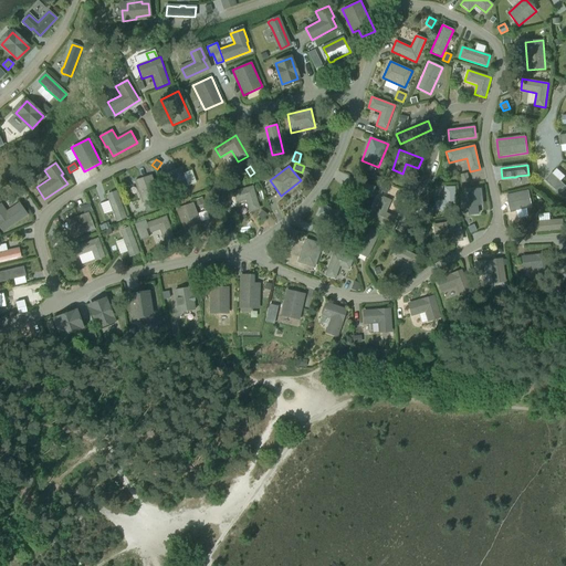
[(282,171),(279,167),(272,171),(275,176),(282,171)]
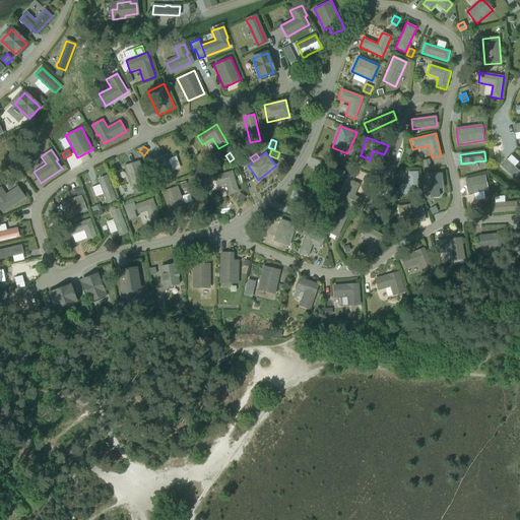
[(157,181),(174,176),(167,154),(150,159),(157,181)]
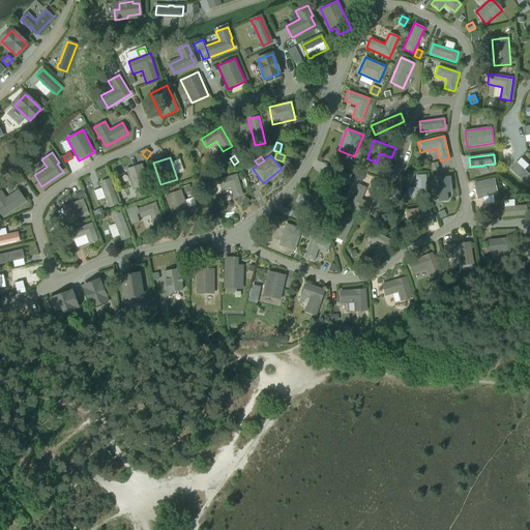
[(529,186),(529,185),(529,174),(517,163),(511,169),(529,186)]
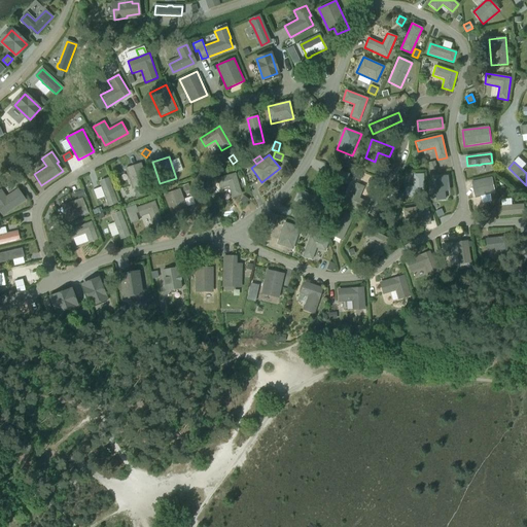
[(125,169),(133,189),(149,183),(141,163),(125,169)]
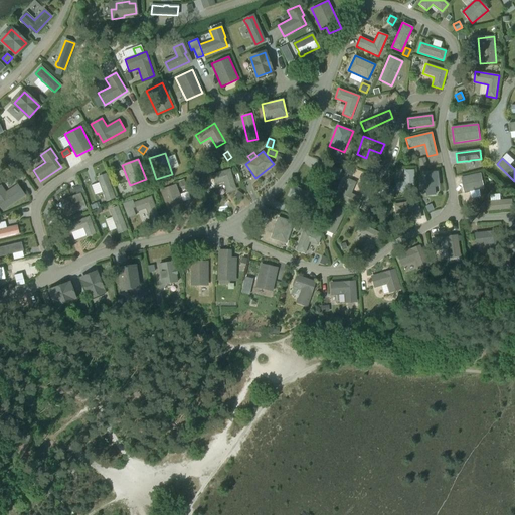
[(314,171),(338,179),(341,169),(317,161),(314,171)]
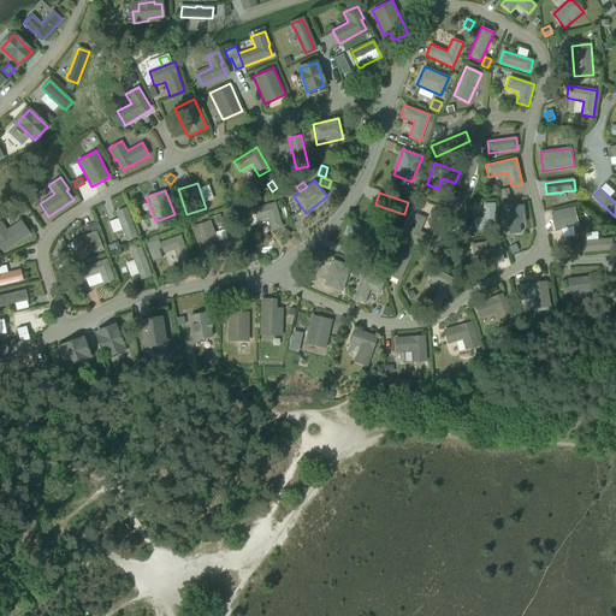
[(253,209),(256,220),(267,218),(271,231),(283,227),(276,202),(253,209)]
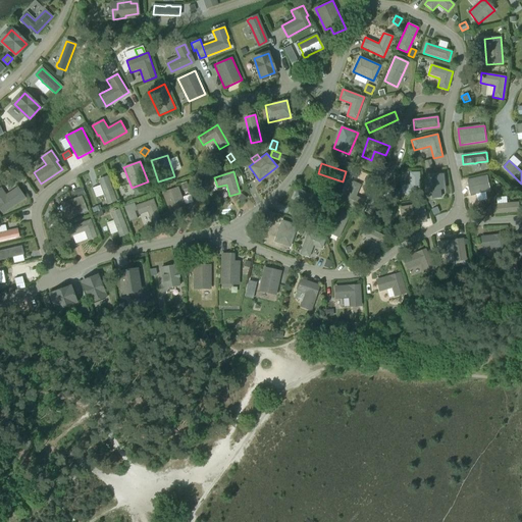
[(420,195),(420,172),(409,172),(410,185),(401,185),(401,196),(420,195)]
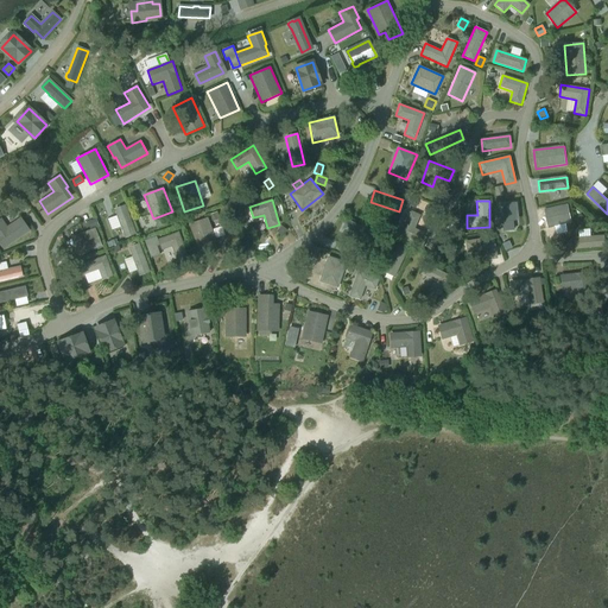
[(518,211),(517,202),(500,204),(504,230),(513,229),(511,213),(518,211)]
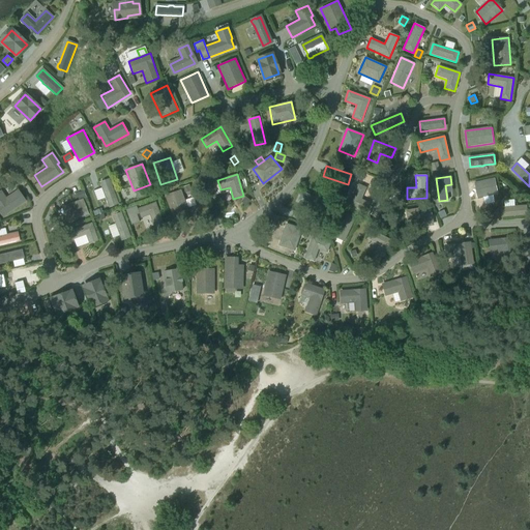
[(496,178),(474,182),(477,199),(499,195),(496,178)]
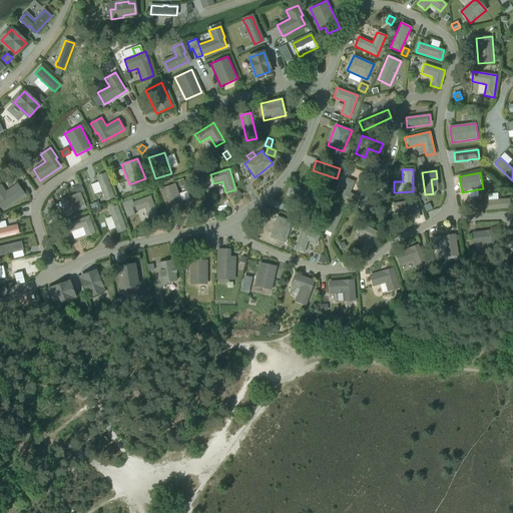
[(107,177),(98,180),(105,200),(114,197),(107,177)]
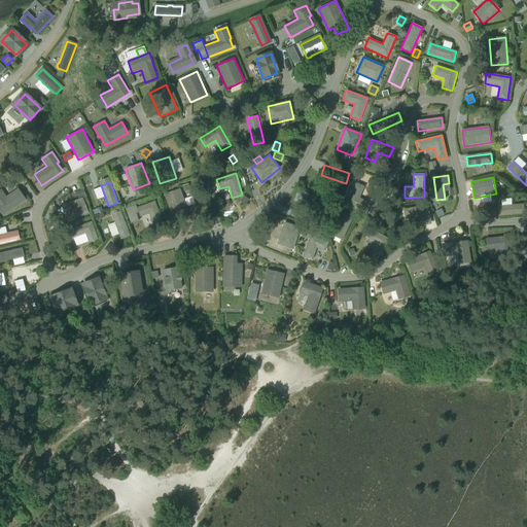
[(188,183),(182,185),(184,191),(190,189),(188,183)]
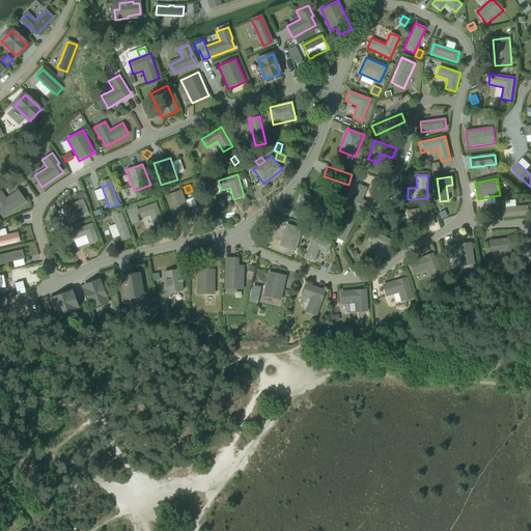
[(358,185),(350,205),(366,213),(370,203),(362,200),(367,188),(358,185)]
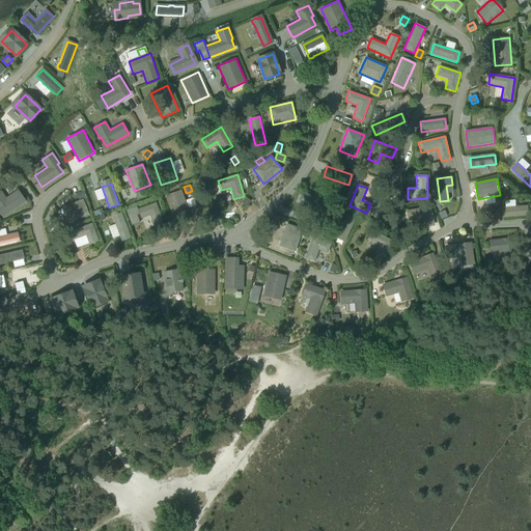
[(142,190),(136,192),(138,198),(144,196),(142,190)]
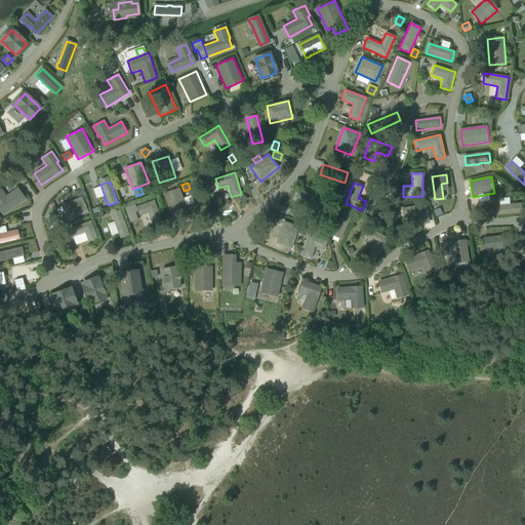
[(179,189),(163,194),(170,215),(187,209),(179,189)]
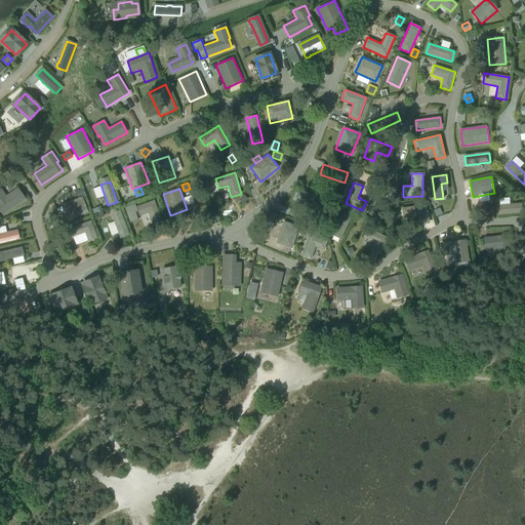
[(294,199),(321,210),(324,200),(298,190),(294,199)]
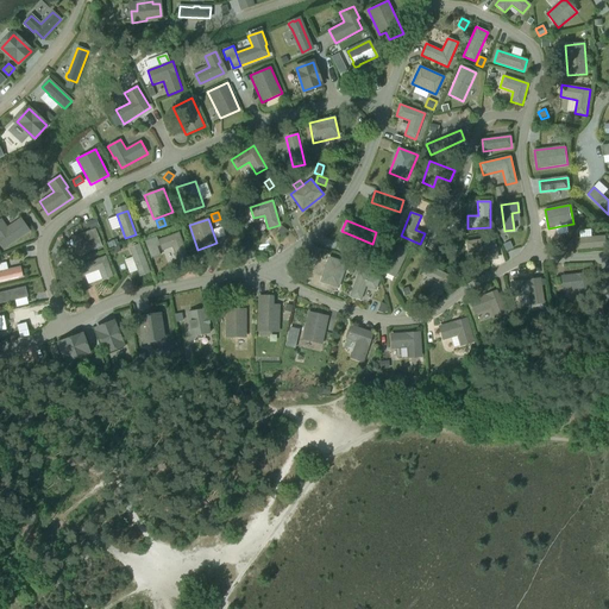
[(0,221),(0,237),(5,245),(27,231),(20,221),(6,231),(0,221)]
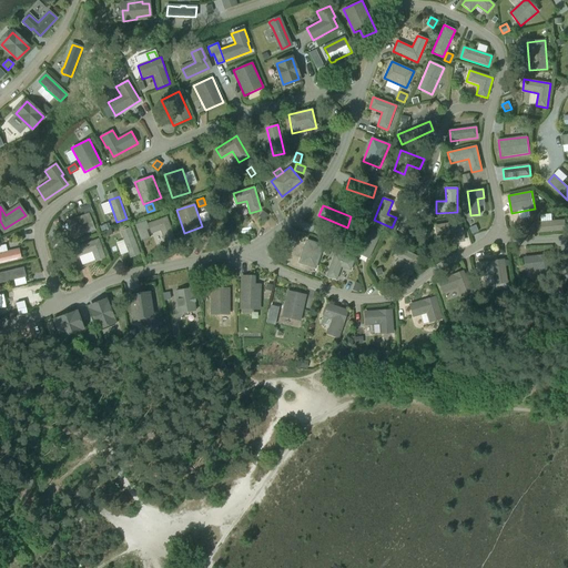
[(269,215),(263,211),(259,216),(264,221),(269,215)]
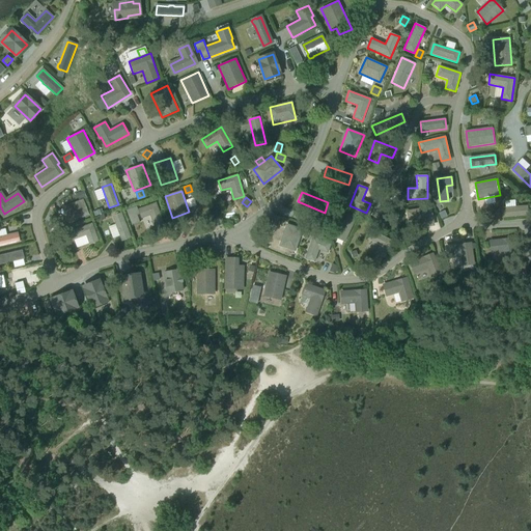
[(67,223),(89,216),(83,199),(61,207),(67,223)]
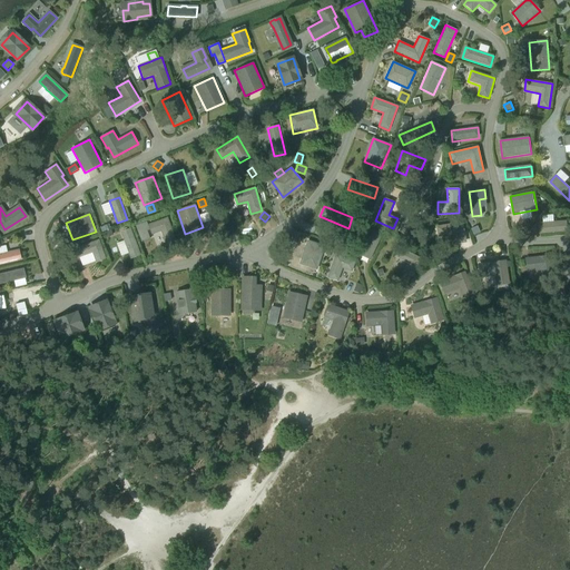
[(148,225),(151,235),(160,232),(166,245),(176,241),(167,217),(148,225)]
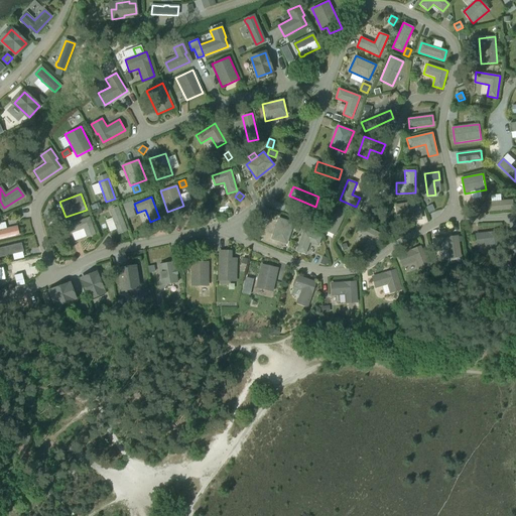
[(513,200),(487,203),(488,212),(514,210),(513,200)]
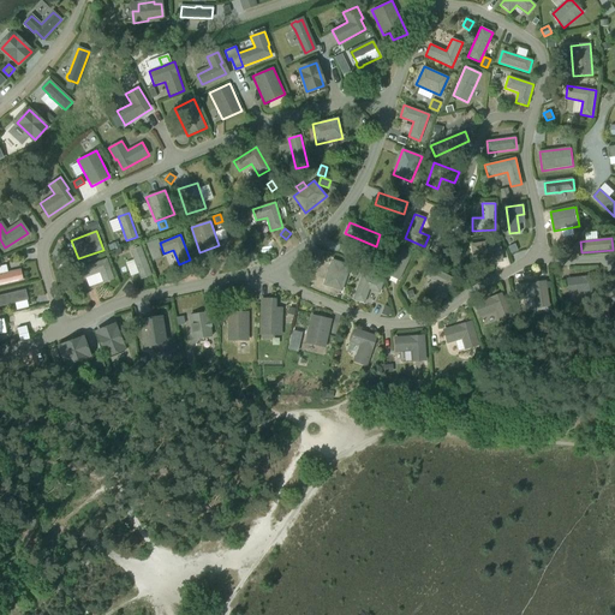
[(489,254),(491,264),(503,262),(499,239),(471,244),(472,256),(489,254)]
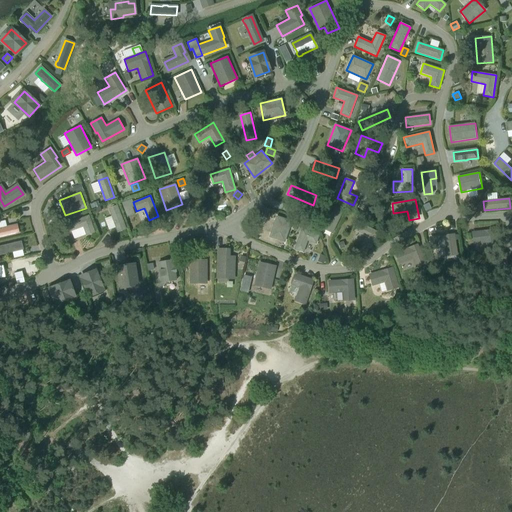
[(472,199),(468,204),(472,207),(476,202),(472,199)]
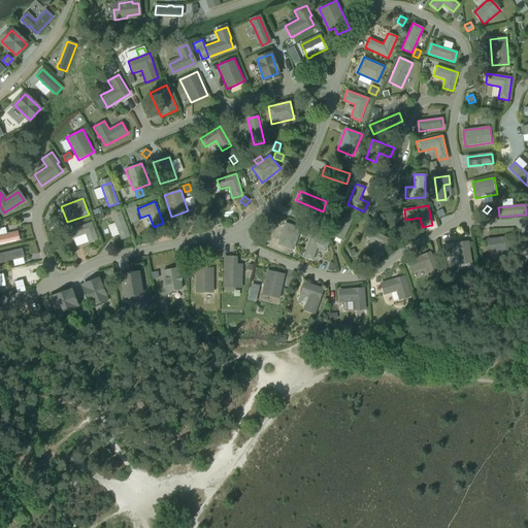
[(441,209),(436,211),(438,218),(444,216),(441,209)]
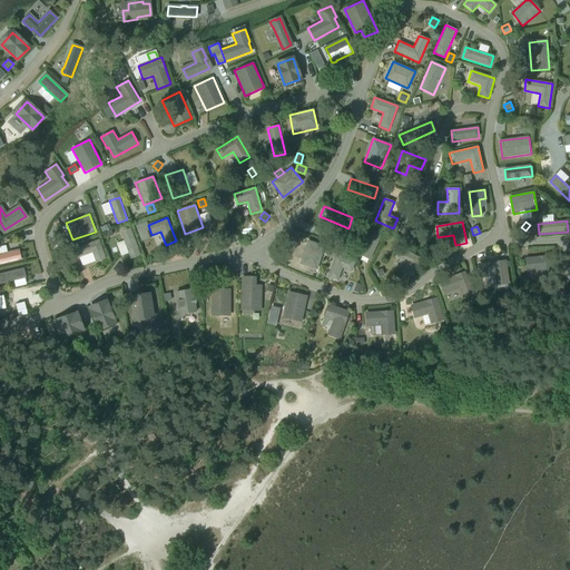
[(130,259),(140,255),(130,228),(120,232),(130,259)]
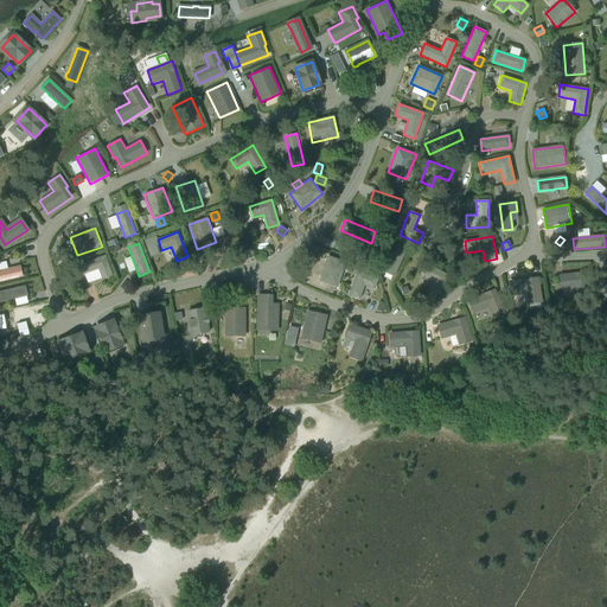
[(395,275),(406,250),(396,246),(384,270),(395,275)]
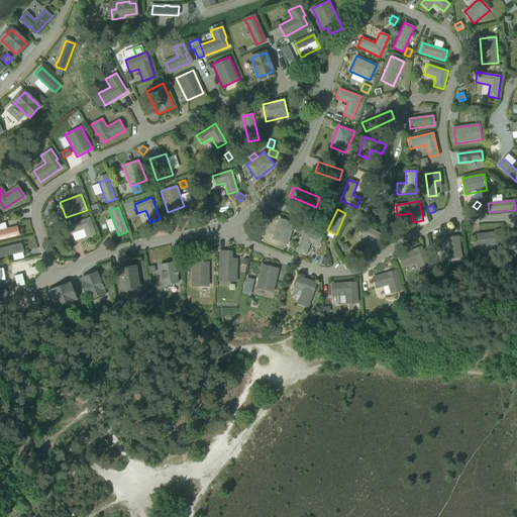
[(267,217),(260,215),(257,221),(264,223),(267,217)]
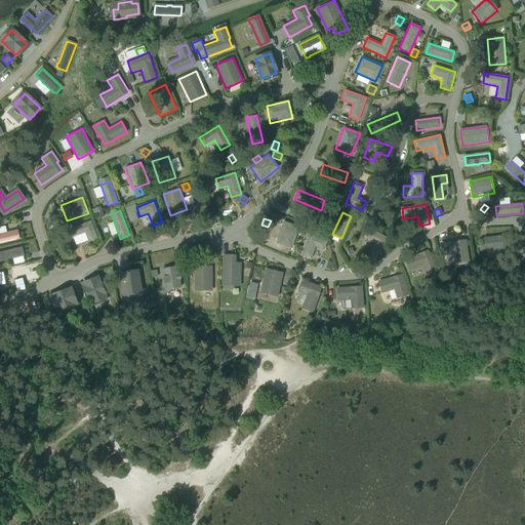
[(85,234),(88,242),(97,239),(91,220),(70,229),(73,238),(85,234)]
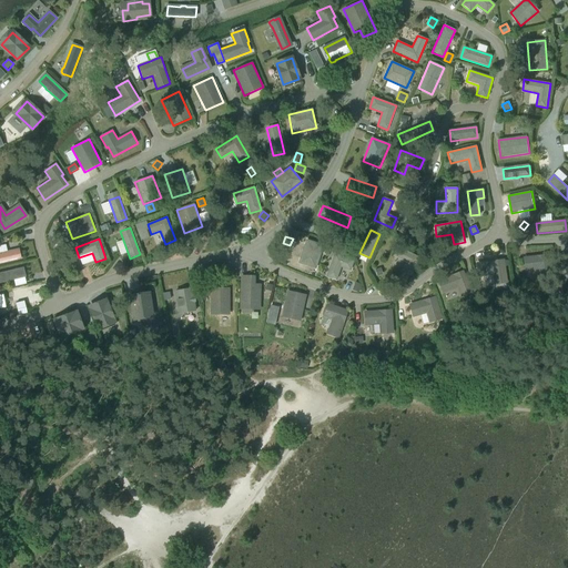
[(316,269),(324,245),(305,240),(298,263),(316,269)]
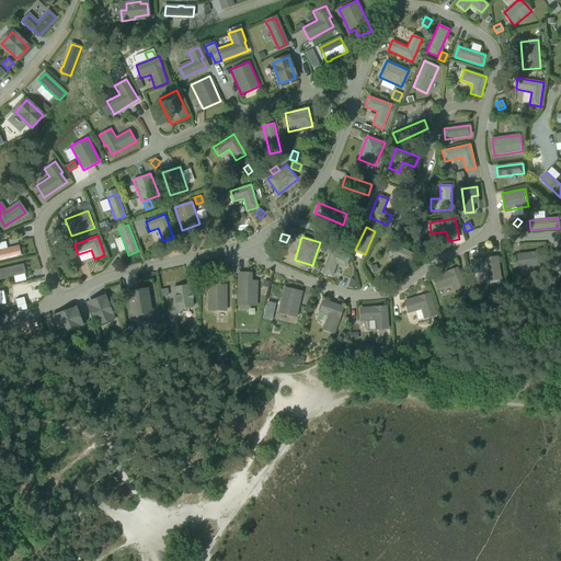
[(400,259),(396,267),(405,273),(414,254),(393,244),(389,253),(400,259)]
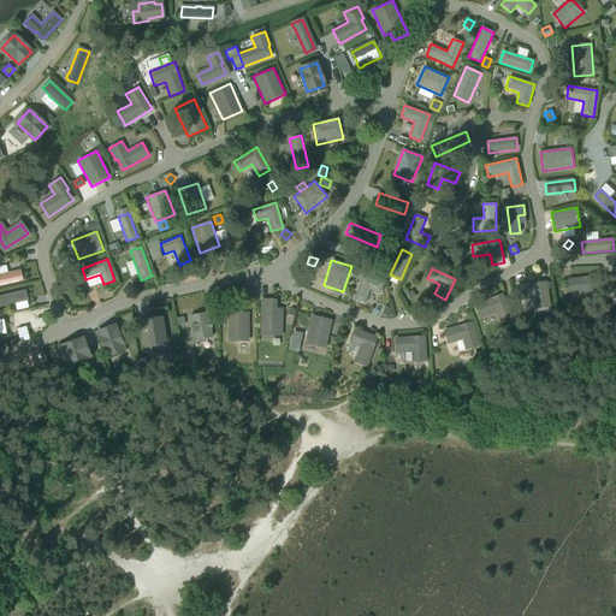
[(22,271),(0,276),(0,286),(24,282),(22,271)]
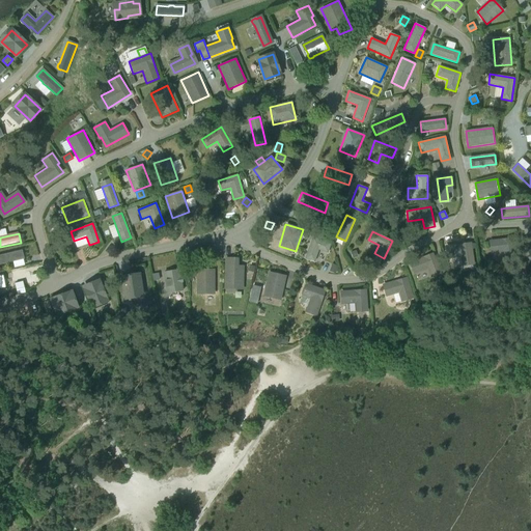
[(305,258),(314,261),(319,250),(328,254),(331,244),(312,236),(305,258)]
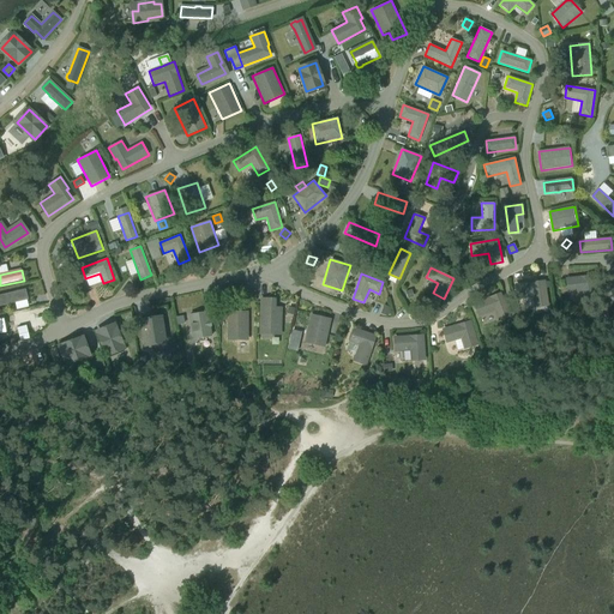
[(596,275),(565,278),(566,293),(582,292),(583,301),(599,300),(596,275)]
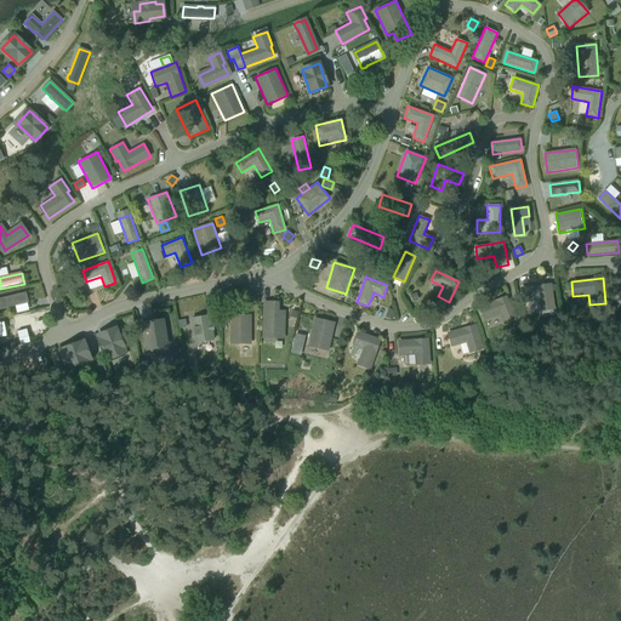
[(552,284),(520,288),(522,303),(537,301),(540,311),(554,309),(553,291),(552,285),(552,284)]
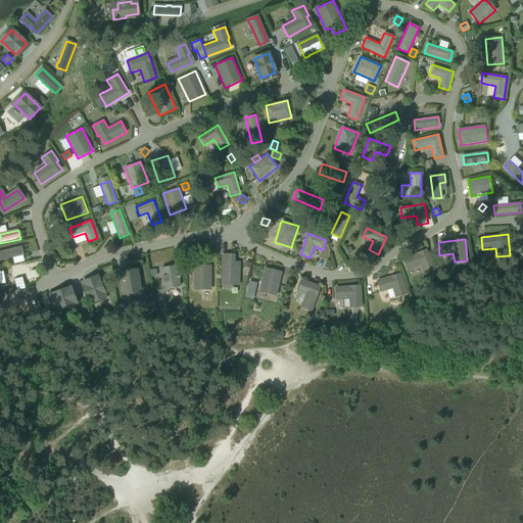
[(427,249),(402,258),(408,270),(421,265),(424,274),(437,269),(432,257),(430,258),(427,249)]
